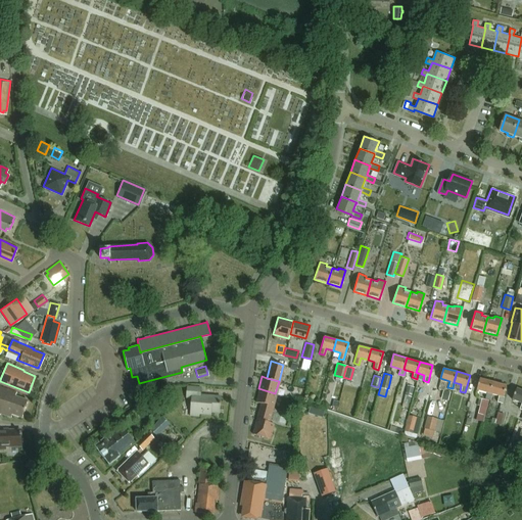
[(479,378),(476,389),(486,391),(484,397),(489,399),(491,393),(489,392),(492,381),(479,378)]
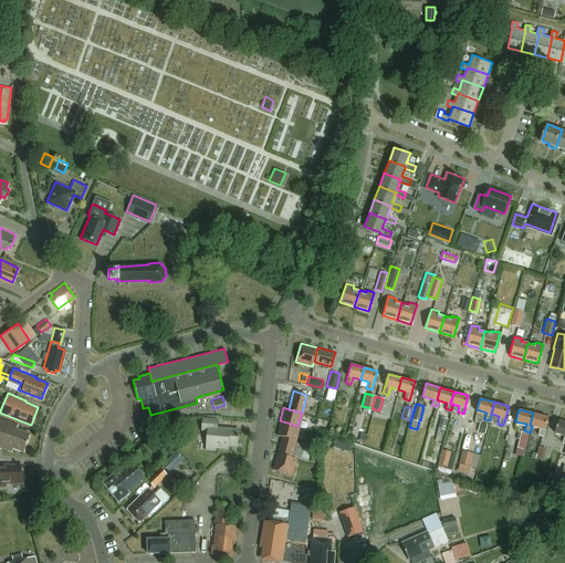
[(530,425),(532,426),(540,427),(537,435),(543,436),(547,417),(533,413),(530,425)]
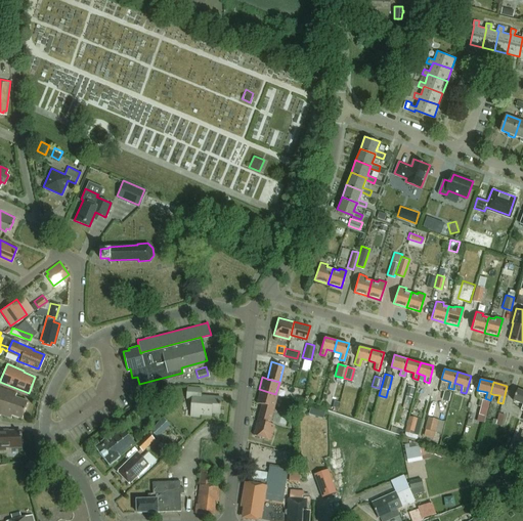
[(23,417),(28,400),(14,396),(16,391),(0,385),(0,414),(0,413),(10,416),(11,413),(23,417)]
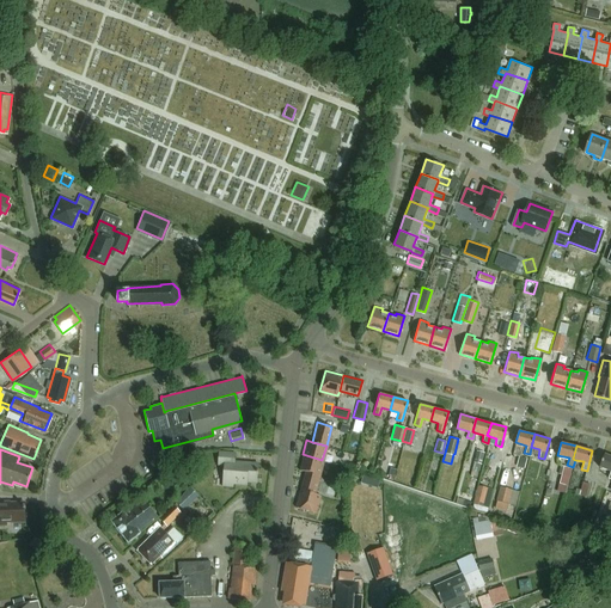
[(472,460),(481,462),(483,452),(476,449),(472,460)]
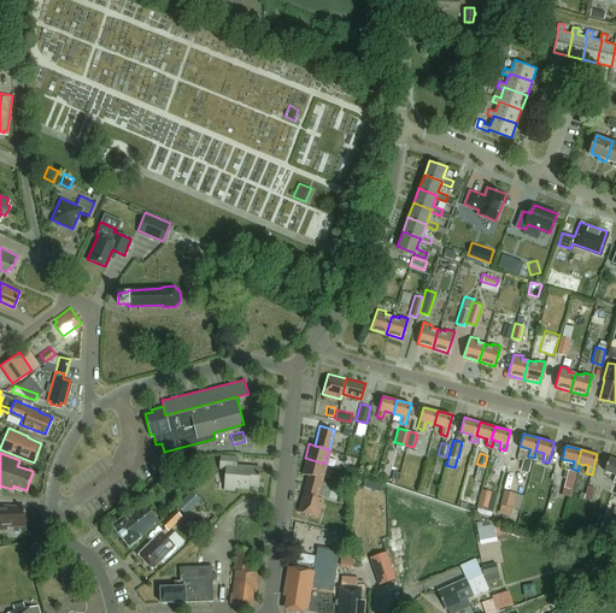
[(258,487),(260,467),(238,465),(238,455),(222,454),(220,467),(227,469),(224,489),(234,489),(234,487),(248,489),(250,485),(258,487)]
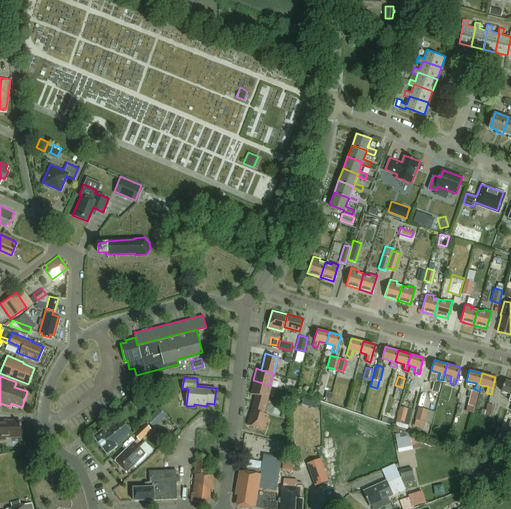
[(510,381),(505,379),(501,390),(510,393),(508,399),(510,400),(510,381)]
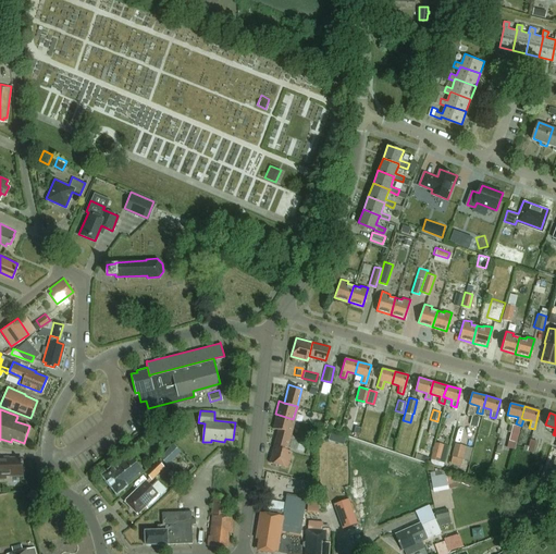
[(289,432),(293,419),(275,414),(272,427),(278,429),(289,432)]
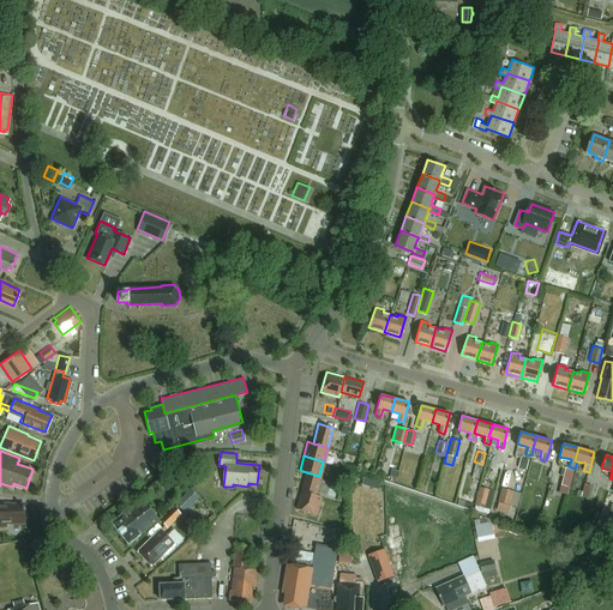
[(528,457),(520,456),(517,465),(524,467),(528,457)]
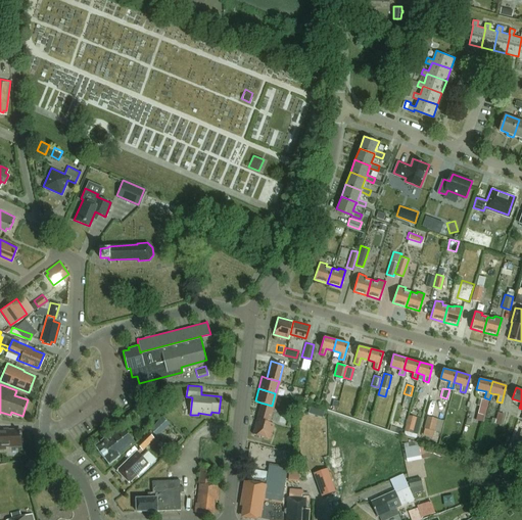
[(465,412),(468,395),(463,394),(459,411),(465,412)]
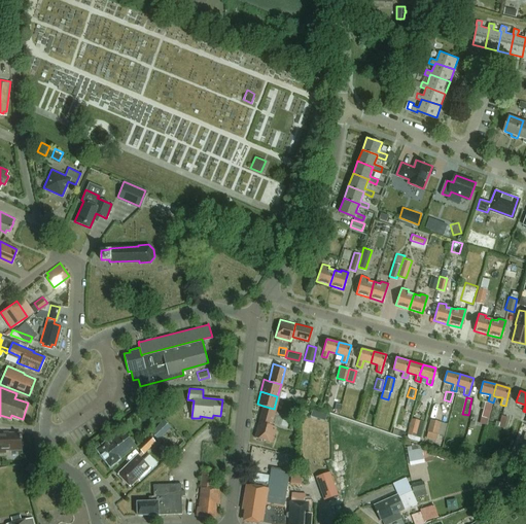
[(269,425),(274,409),(263,406),(257,422),(266,424),(269,425)]
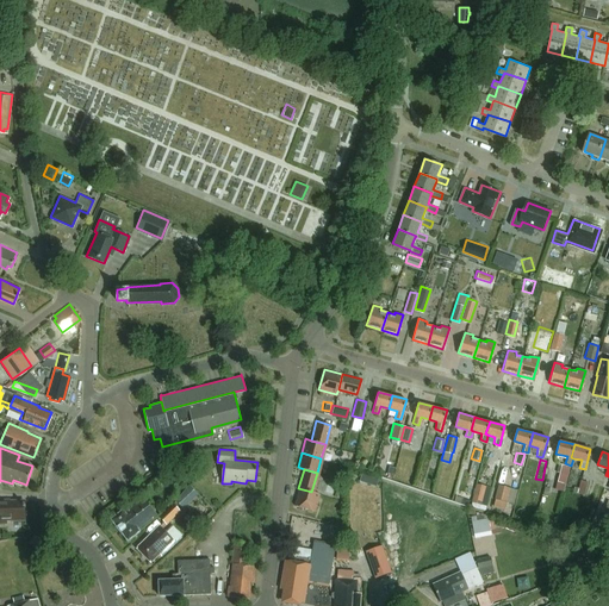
[(376,482),(377,476),(360,472),(359,479),(376,482)]
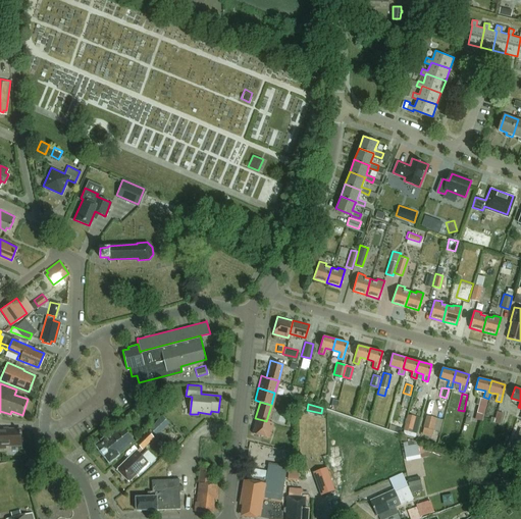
[(279,411),(277,419),(283,421),(285,413),(279,411)]
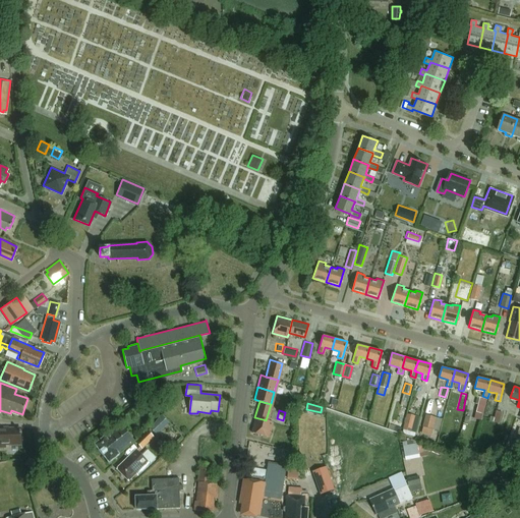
[(414,414),(406,412),(403,424),(411,426),(414,414)]
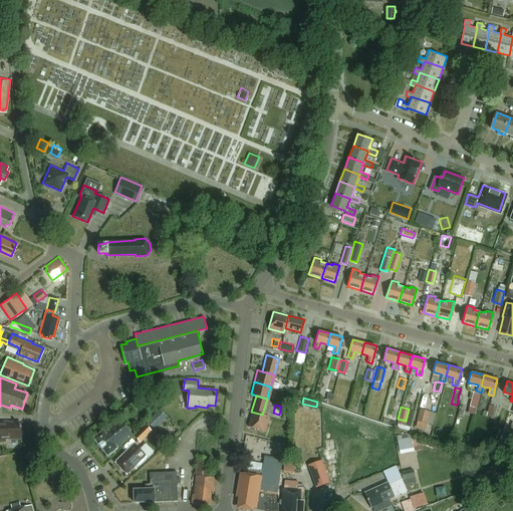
[(416,420),(426,423),(429,411),(419,408),(416,420)]
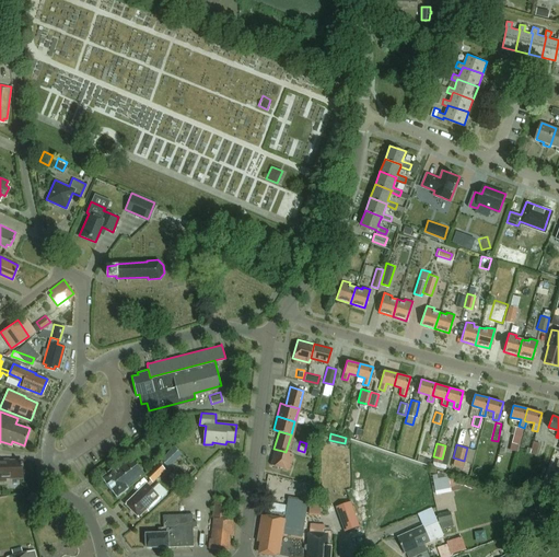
[(278,466),(282,451),(274,449),(269,464),(278,466)]
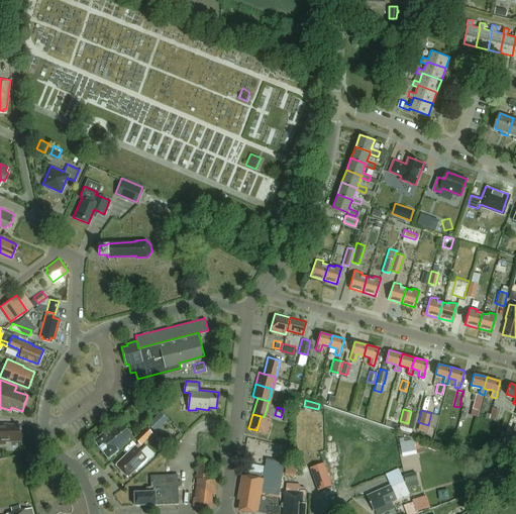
[(261,416),(256,430),(264,432),(268,418),(264,417),(261,416)]
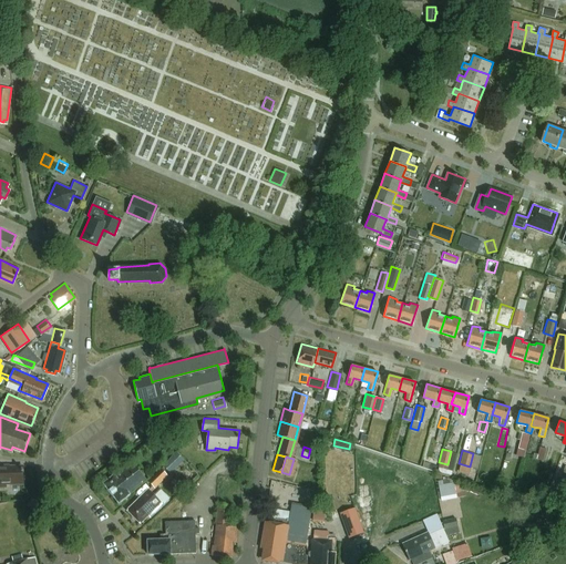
[(129,492),(145,479),(132,461),(114,475),(113,473),(102,482),(117,502),(130,493),(129,492)]
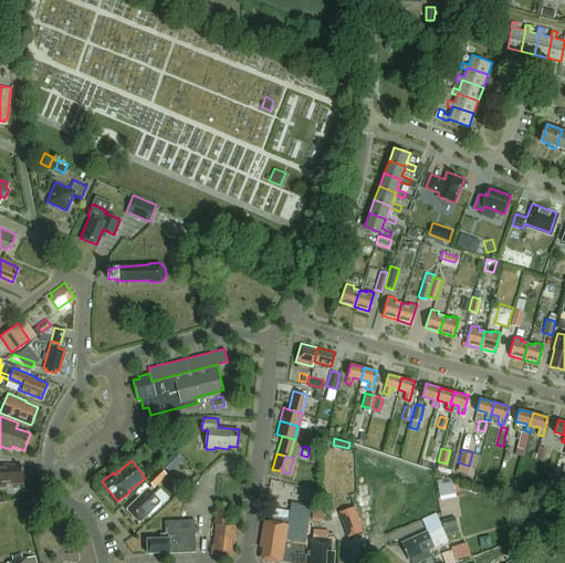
[(6,481),(22,481),(22,464),(3,464),(3,462),(0,462),(0,483),(6,483),(6,481)]
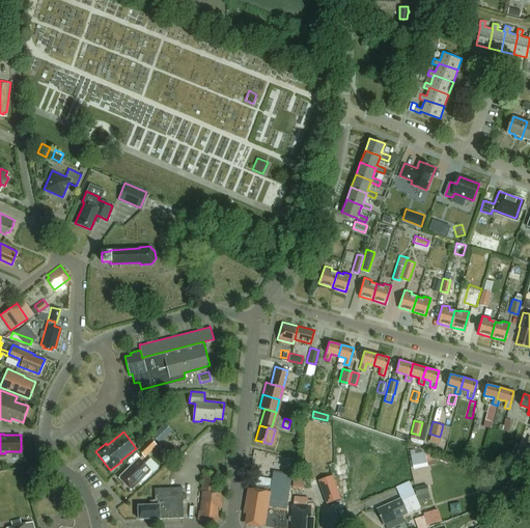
[(149,437),(138,448),(144,455),(156,443),(149,437)]
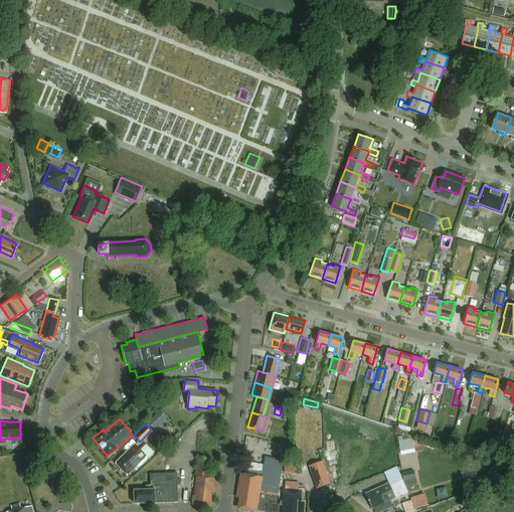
[(414,450),(412,436),(397,438),(399,453),(414,450)]
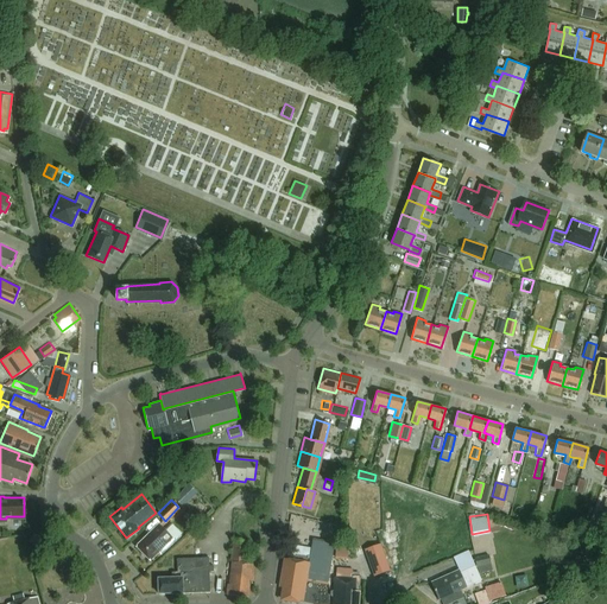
[(160,552),(174,539),(156,521),(145,532),(147,533),(136,545),(150,559),(158,551),(160,552)]
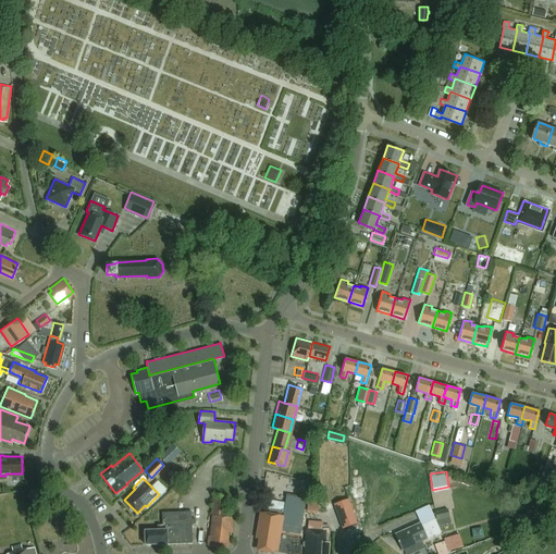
[(208,534),(207,542),(210,544),(226,545),(227,533),(230,533),(232,516),(224,515),(226,495),(212,494),(210,514),(212,514),(210,534),(208,534)]
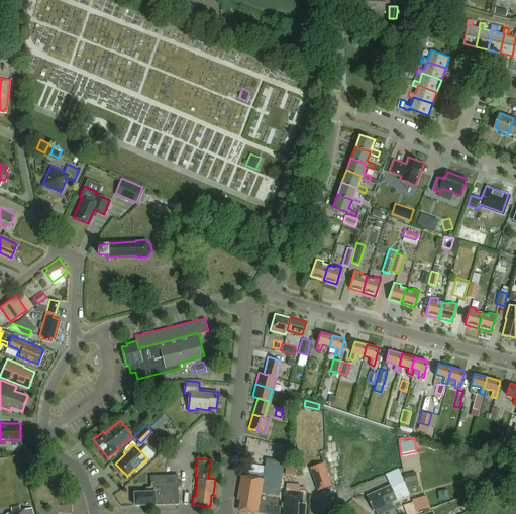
[(308,465),(314,488),(329,484),(322,460),(308,465)]
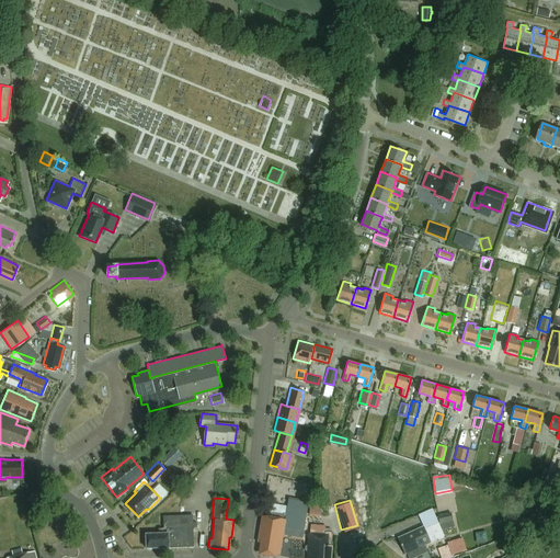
[(260,523),(256,541),(261,541),(259,549),(261,553),(275,555),(277,541),(281,542),(282,535),(300,538),(306,509),(286,505),(285,512),(277,511),(271,510),(270,516),(261,514),(260,523)]
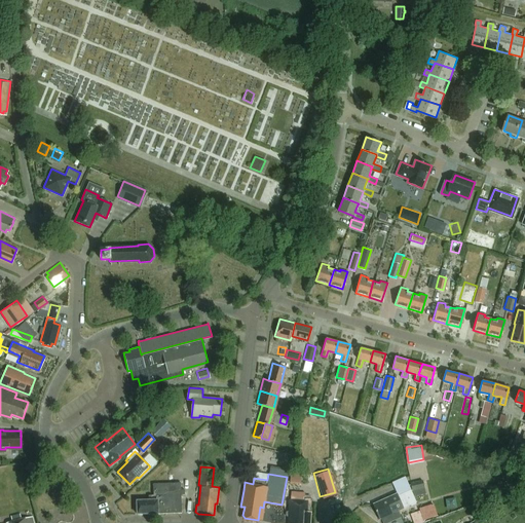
[(415,501),(412,495),(424,492),(424,490),(421,479),(409,482),(411,489),(407,490),(398,494),(397,493),(372,503),(377,518),(379,517),(382,522),(396,516),(394,511),(415,501)]
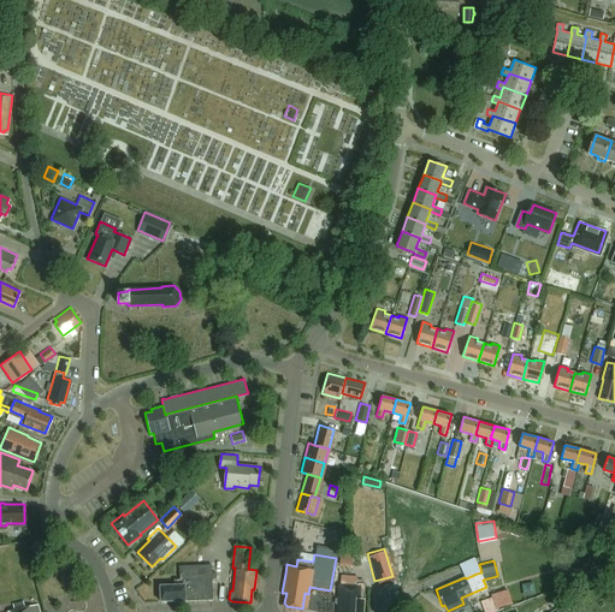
[(173,584),(159,586),(160,601),(211,599),(211,578),(216,578),(214,572),(211,572),(211,564),(178,565),(178,578),(173,578),(173,584)]
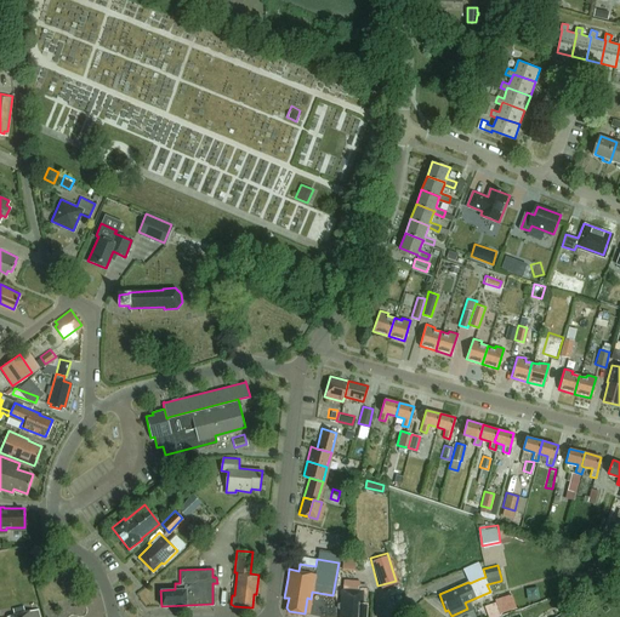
[(337,603),(337,606),(340,609),(339,616),(365,616),(368,587),(359,587),(359,588),(341,588),(340,600),(337,603)]
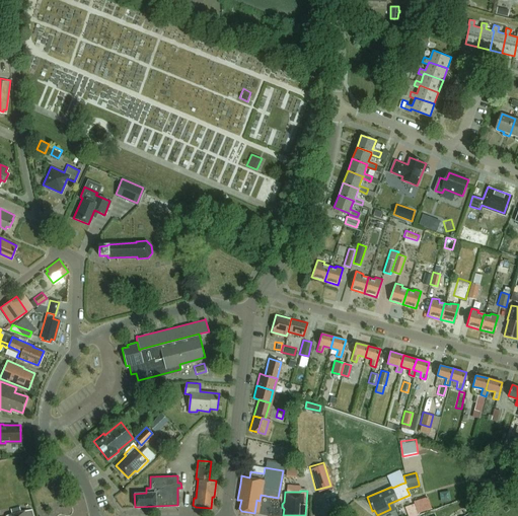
[(409,515),(419,513),(415,501),(404,504),(409,515)]
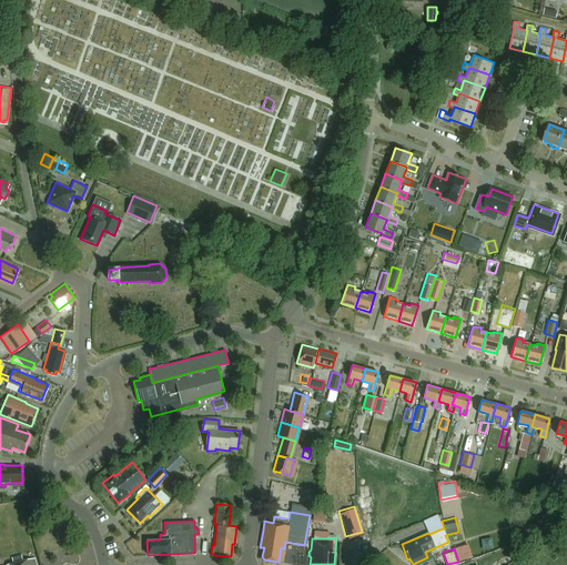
[(36,564),(33,556),(22,560),(21,554),(11,556),(12,562),(7,563),(7,564),(36,564)]
